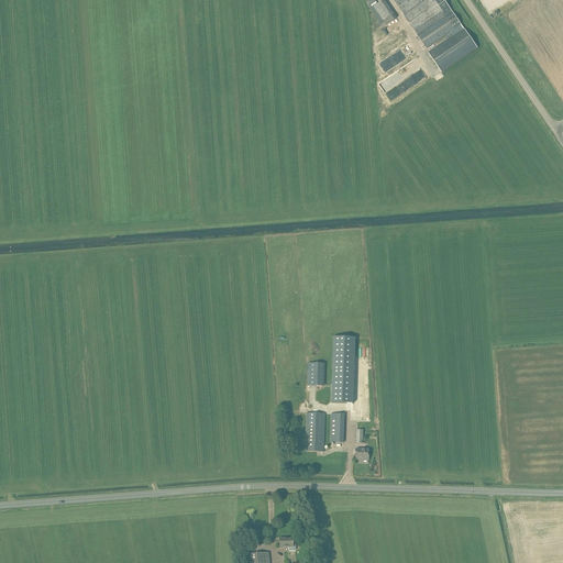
[(367,0),(371,10),(381,24),(384,21),(374,7),(377,3),(374,0),(367,0)]
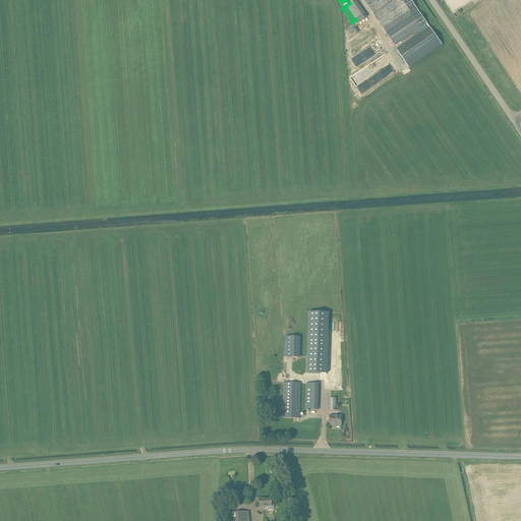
[(363,0),(370,10),(371,10),(373,14),(390,3),(388,0),(363,0)]
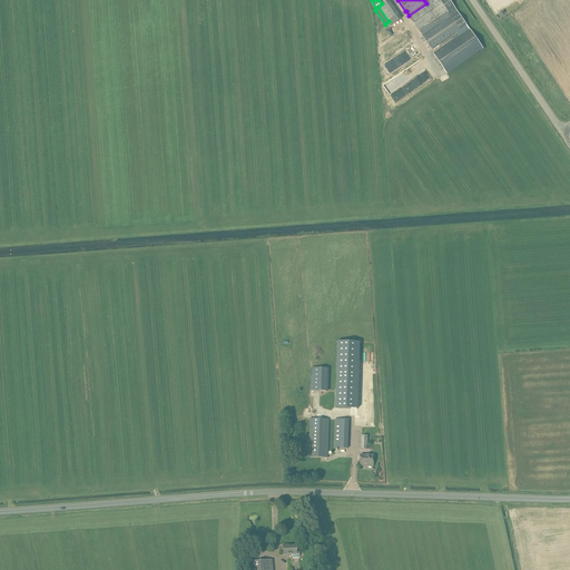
[(459,12),(449,0),(432,0),(409,16),(423,37),(454,16),(459,12)]
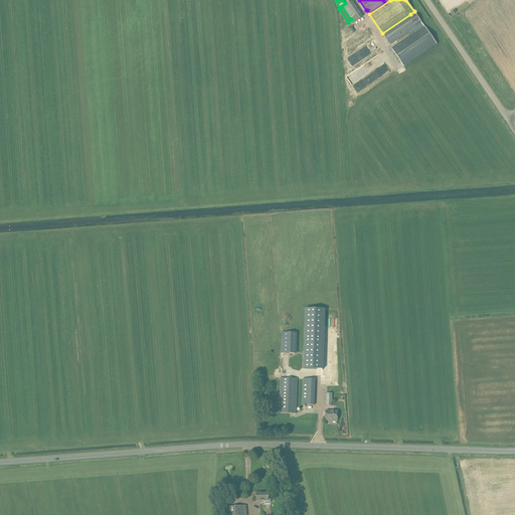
[(392,49),(404,65),(437,44),(414,11),(410,14),(417,25),(415,27),(417,32),(392,49)]
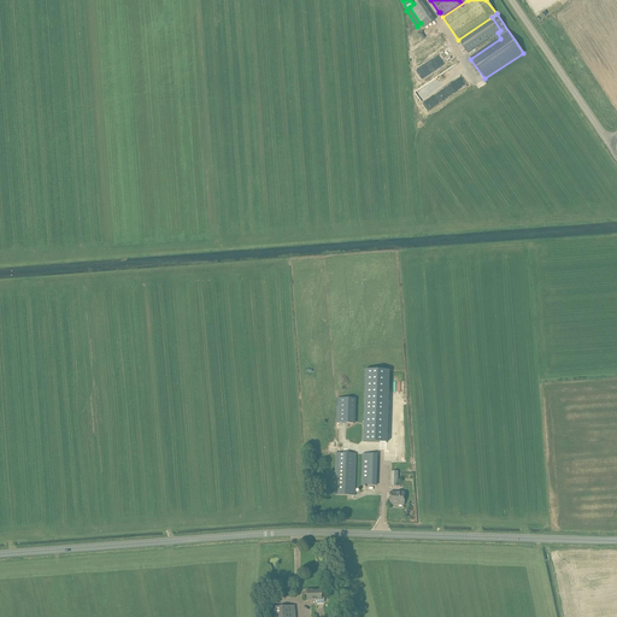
[(492,17),(458,40),(468,53),(495,34),(498,33),(500,30),(492,17)]
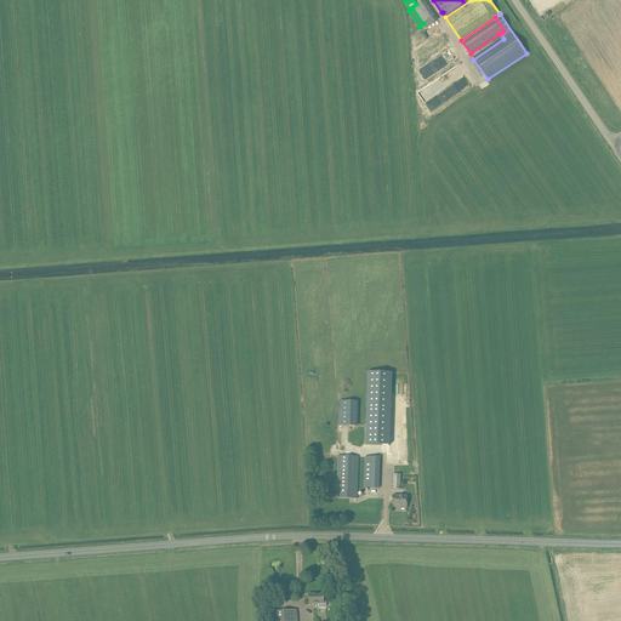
[(450,72),(456,80),(461,75),(460,73),(466,68),(461,63),(450,72)]
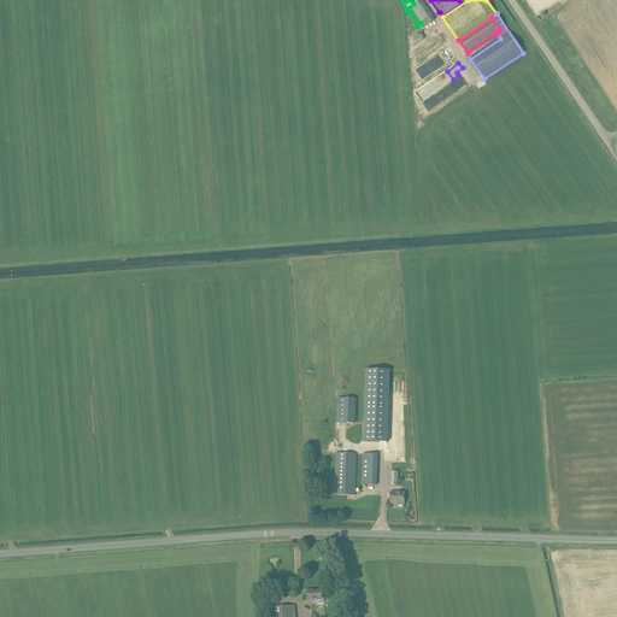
[(336,423),(353,424),(354,399),(338,399),(336,423)]
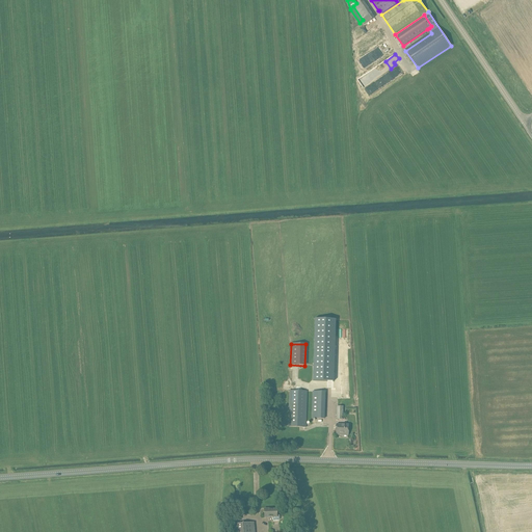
[(308,391),(290,391),(288,426),(306,427),(308,391)]
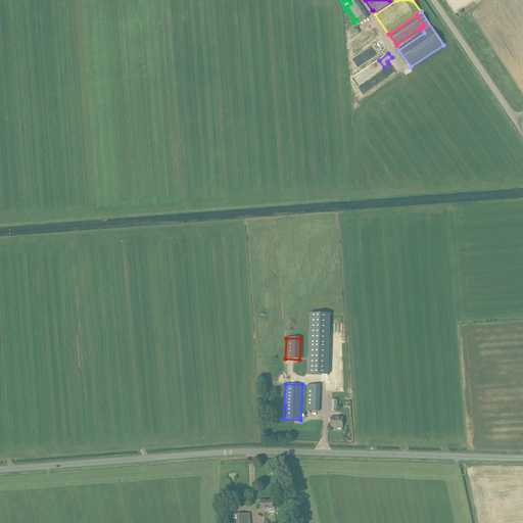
[(342,428),(342,426),(342,419),(331,418),(330,427),(342,428)]
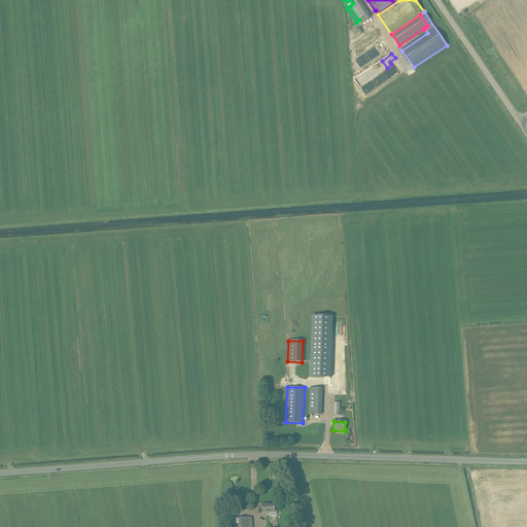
[(274,511),(274,510),(274,504),(266,504),(261,504),(261,510),(261,514),(270,513),(270,515),(271,516),(276,516),(277,515),(277,512),(276,511),(274,511)]
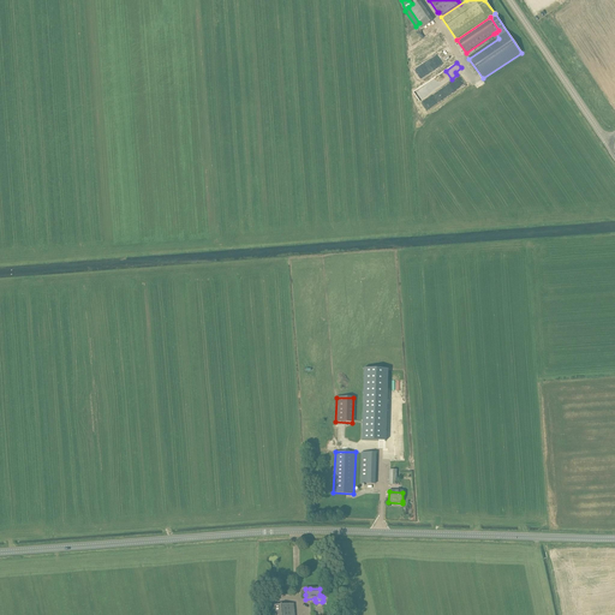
[(293,614),(293,604),(269,607),(269,614),(293,614)]
